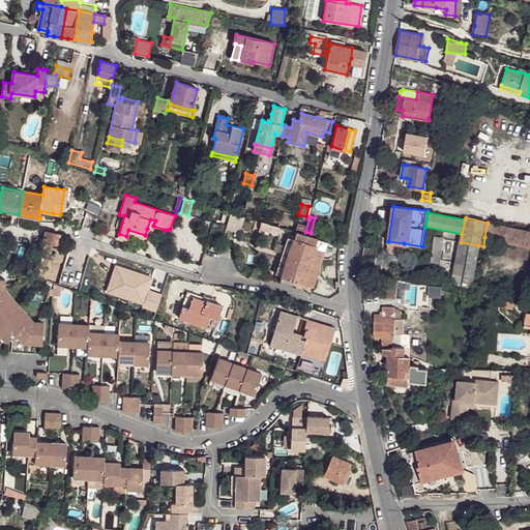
[(288,235),(275,273),(282,275),(280,283),(312,293),(314,286),(313,286),(323,251),(324,252),(327,241),(304,234),(261,222),(260,227),(288,235)]
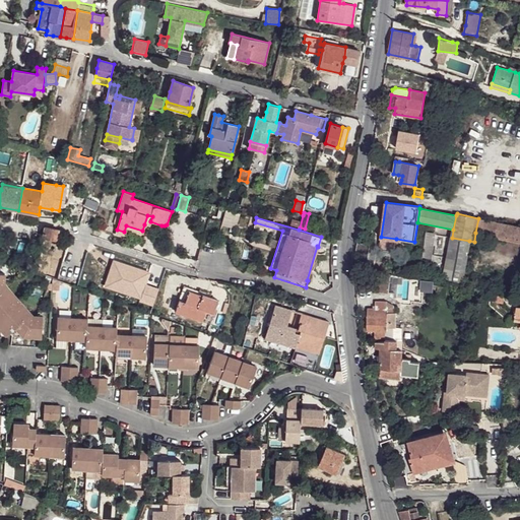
[(236,226),(237,218),(222,218),(222,226),(236,226)]
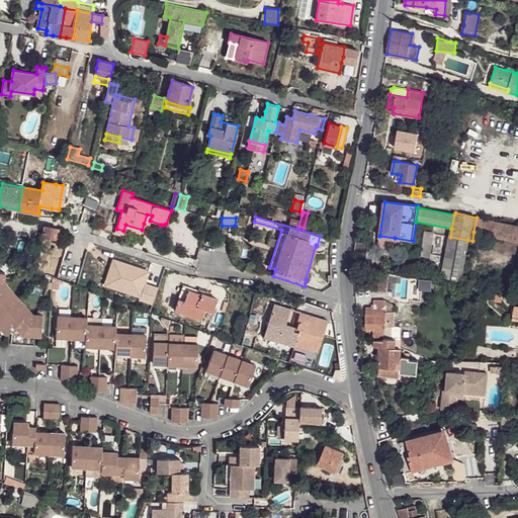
[(517,226),(477,218),(473,232),(517,241),(517,226)]
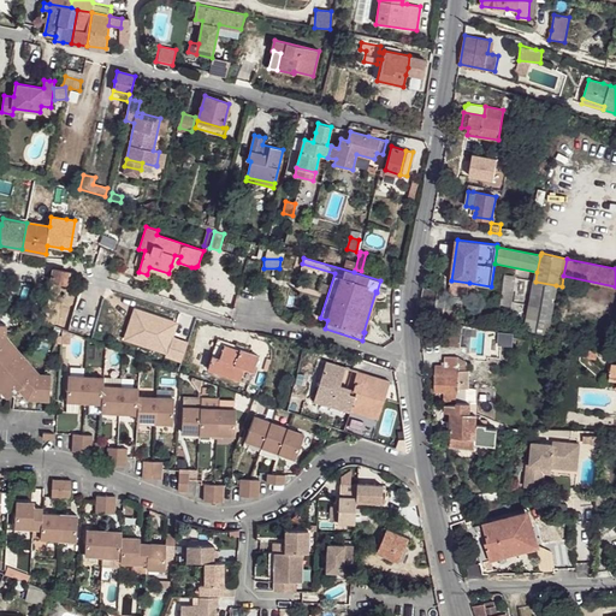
[(147,274),(138,272),(136,277),(148,282),(150,273),(166,278),(169,273),(149,267),(147,274)]
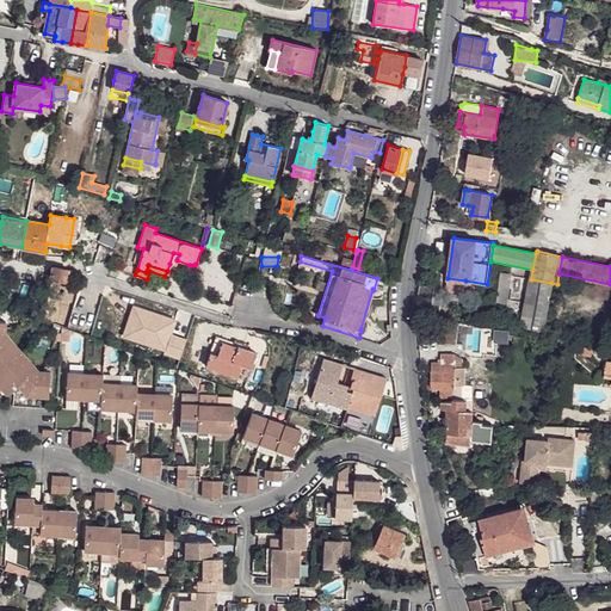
[(53,266),(51,278),(66,281),(68,270),(53,266)]
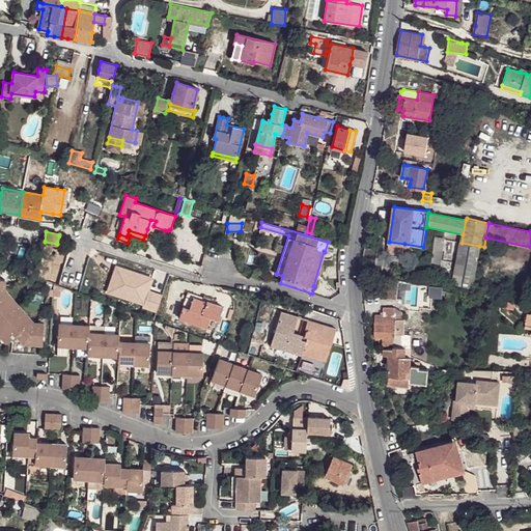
[(436,238),(429,279),(438,280),(444,239),(436,238)]
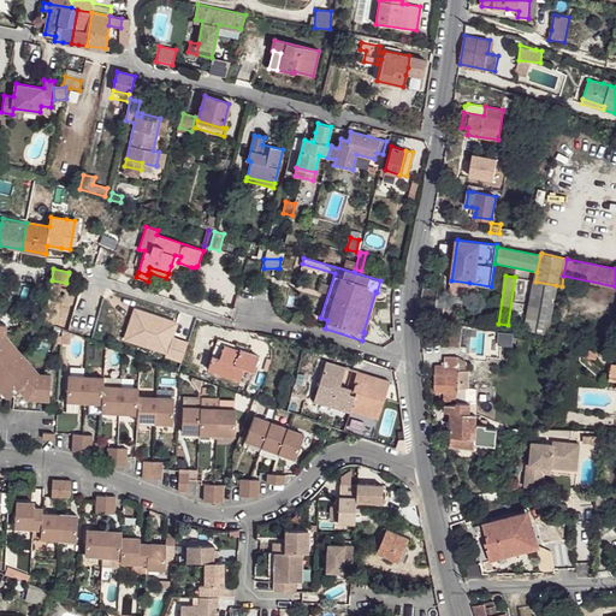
[(469,283),(451,280),(450,294),(468,295),(469,283)]
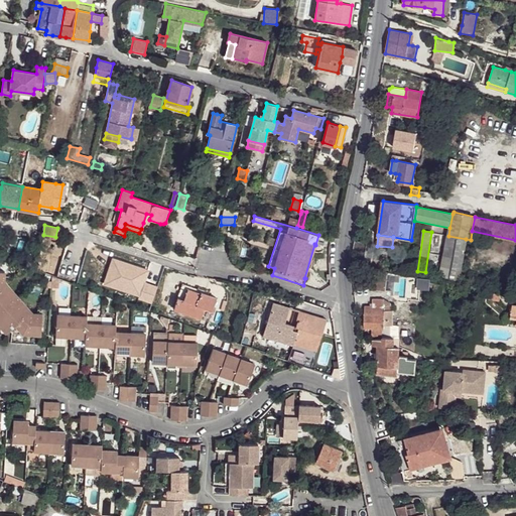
[(448,236),(440,275),(459,279),(466,239),(448,236)]
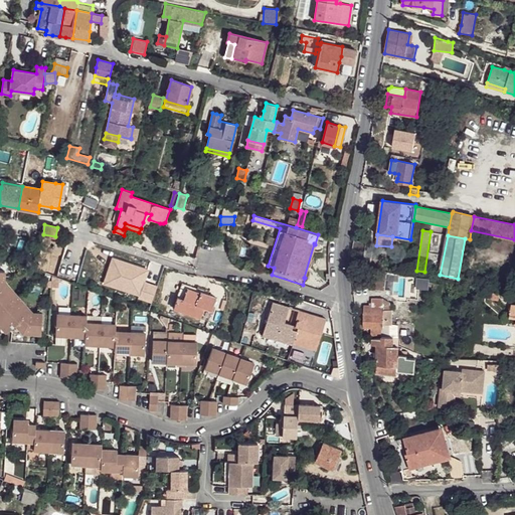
[(354,239),(352,249),(365,251),(367,241),(354,239)]
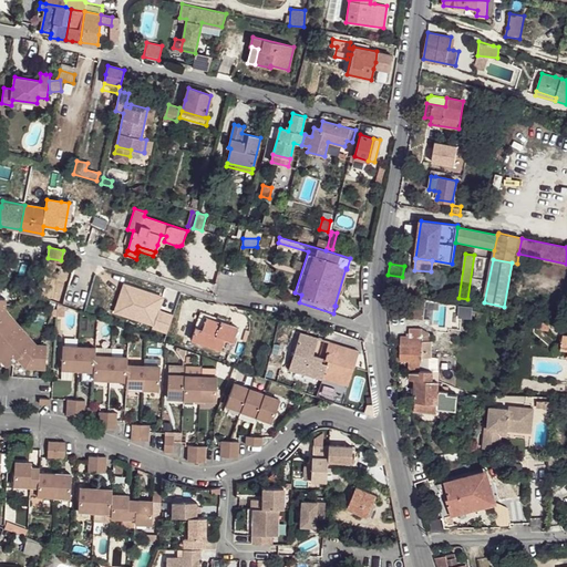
[(437,264),(433,295),(441,296),(444,265),(437,264)]
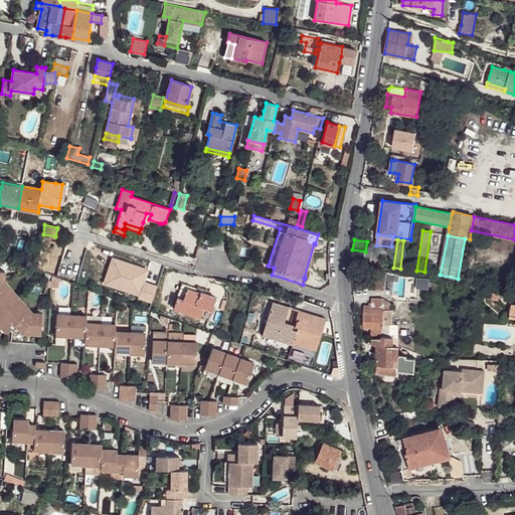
[(42,261),(40,268),(51,272),(53,265),(42,261)]
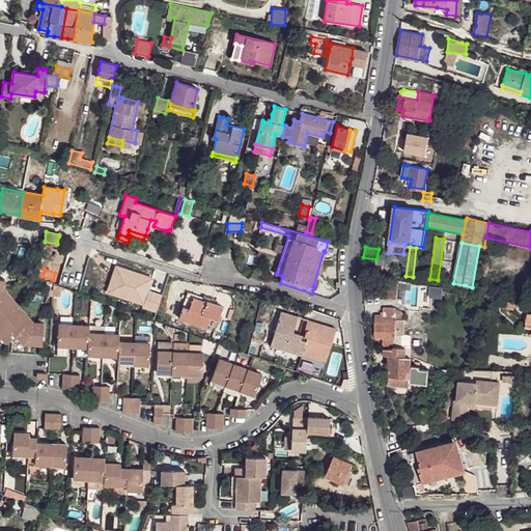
[(79,294),(85,296),(89,280),(83,278),(79,294)]
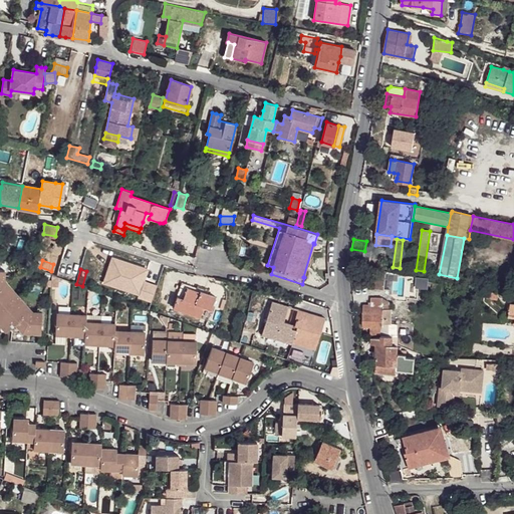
[(0,270),(0,324),(1,326),(4,323),(9,329),(10,328),(15,324),(23,333),(41,334),(42,312),(33,311),(5,279),(5,270),(0,270)]
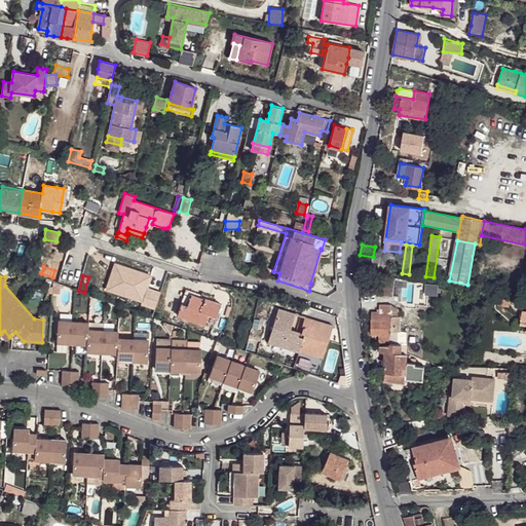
[(371,276),(370,288),(378,289),(377,294),(393,296),(396,280),(379,277),(371,276)]
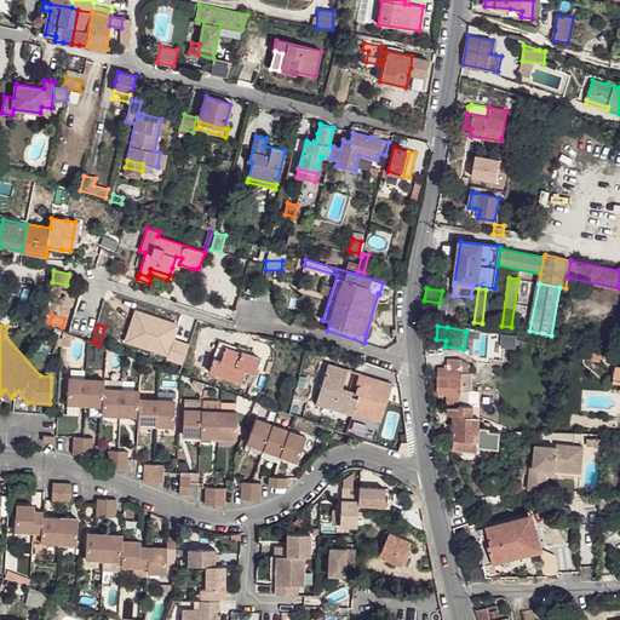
[(489,334),(487,359),(504,360),(505,336),(489,334)]
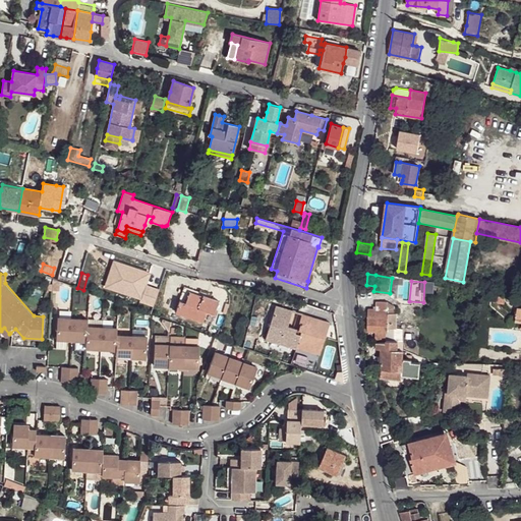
[(180,300),(176,309),(195,316),(194,320),(203,323),(207,311),(214,313),(219,301),(203,295),(203,296),(201,299),(189,294),(186,302),(180,300)]
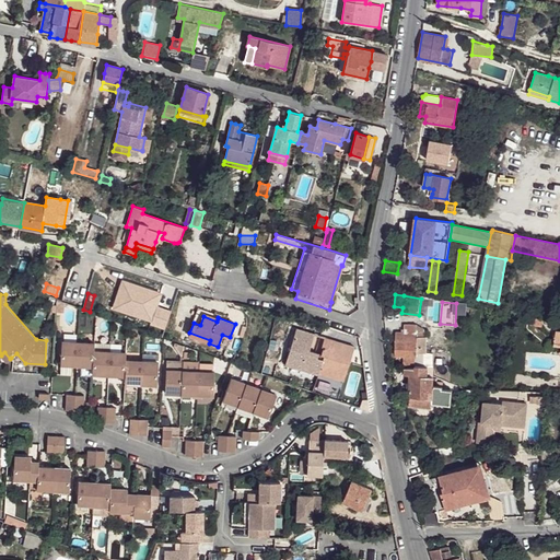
[(532,316),(531,325),(543,326),(544,318),(532,316)]
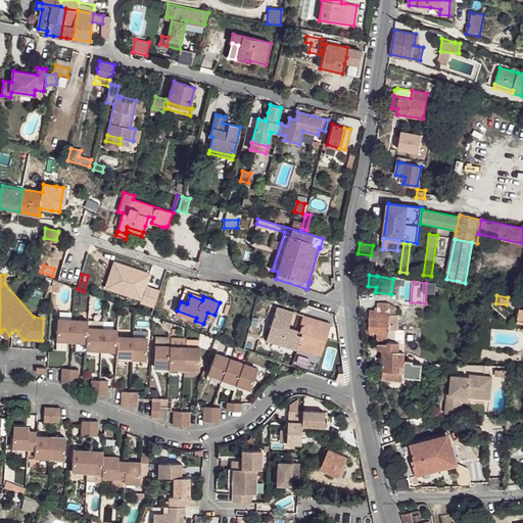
[(378,302),(378,311),(392,311),(392,315),(395,315),(396,307),(390,302),(378,302)]
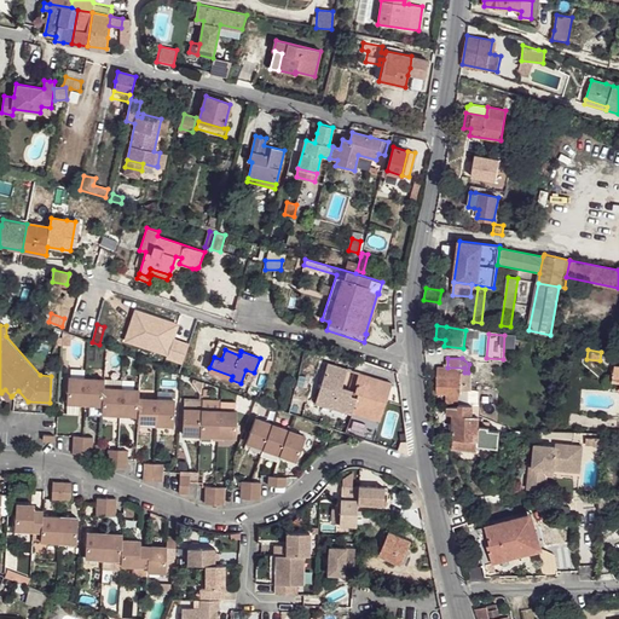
[(353,395),(351,395),(352,391),(341,388),(347,369),(327,363),(314,403),(352,414),(352,412),(353,408),(357,397),(353,395)]
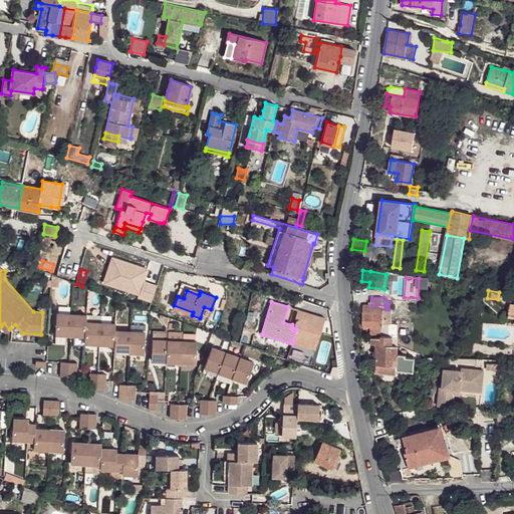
[(173,308),(192,315),(193,312),(174,305),(173,308)]
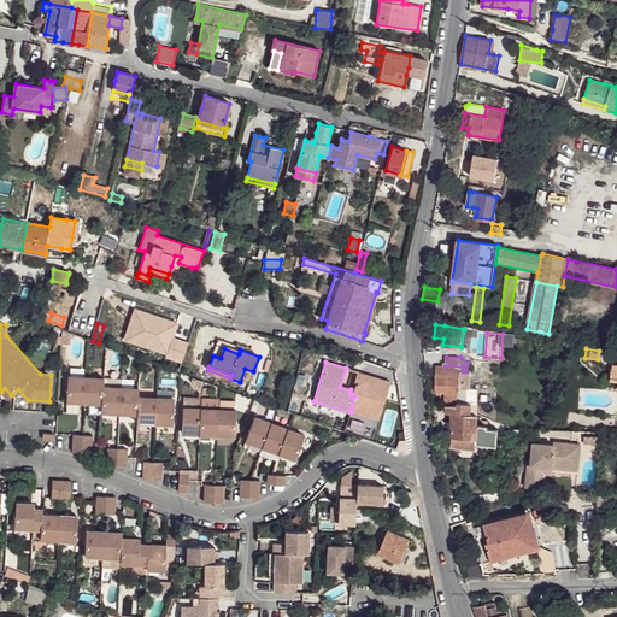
[(438,366),(436,392),(445,393),(445,400),(457,401),(457,403),(477,404),(477,388),(470,388),(470,371),(466,371),(463,371),(463,366),(446,366),(438,366)]
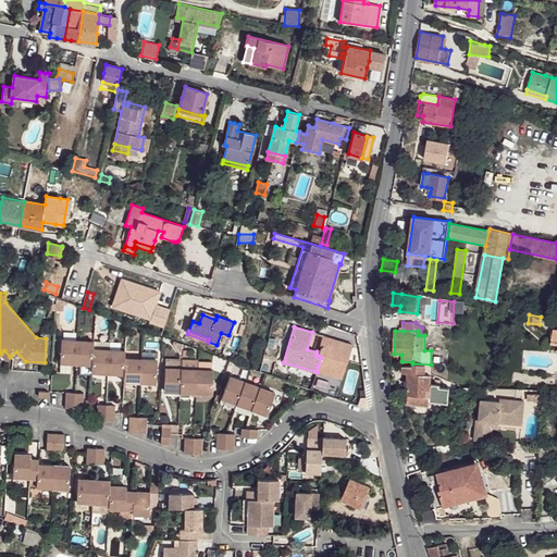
[(322,335),(320,345),(321,346),(319,353),(322,354),(321,357),(318,367),(343,375),(347,361),(353,345),(322,335)]
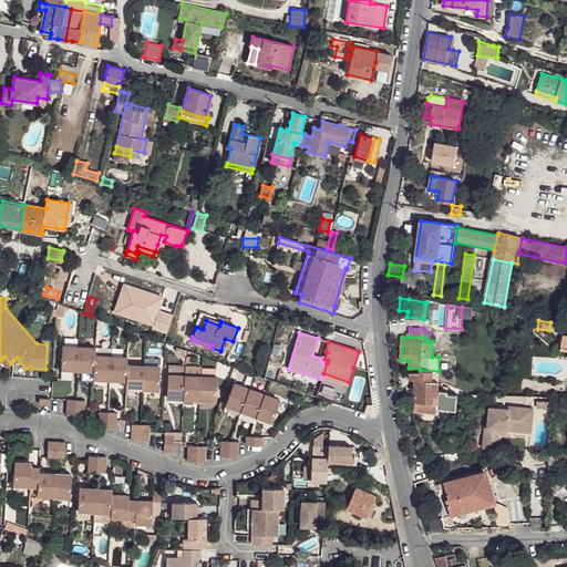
[(62,346),(61,369),(78,370),(79,347),(62,346)]
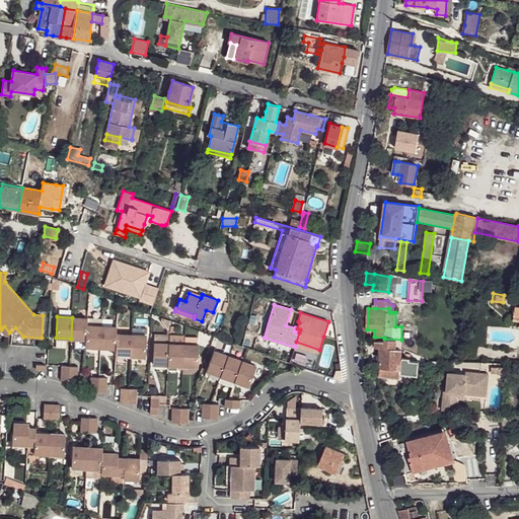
[(72,317),(71,339),(86,340),(86,325),(87,318),(72,317)]
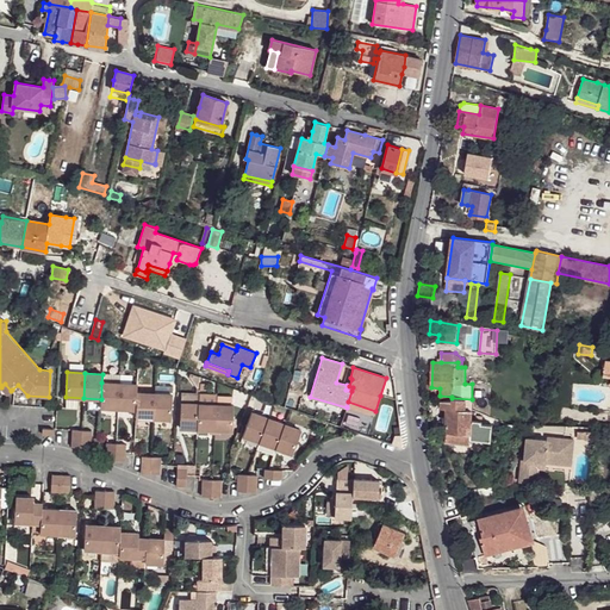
[(191,373),(190,377),(197,388),(200,377),(191,373)]
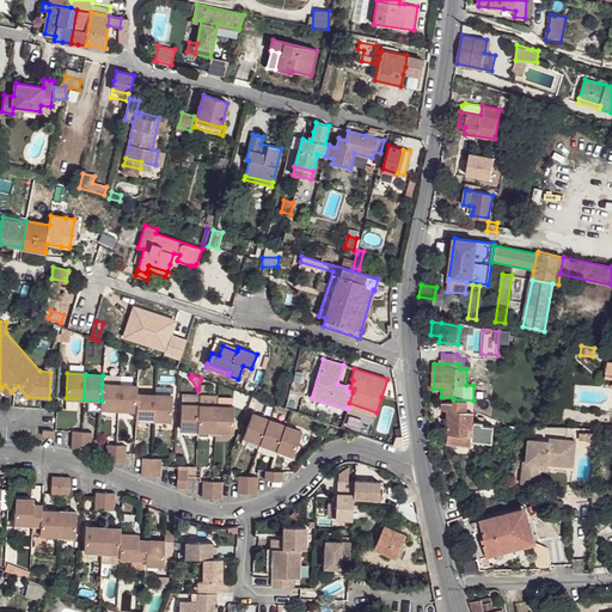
[(102,401),(101,409),(118,410),(120,384),(102,384),(102,401)]
